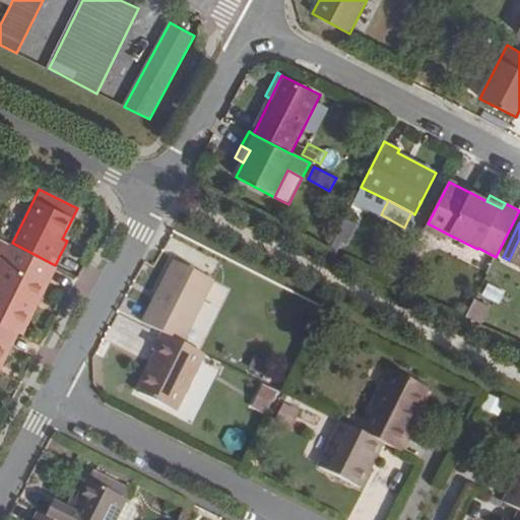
[(55,265),(12,243),(0,237),(0,263),(2,265),(0,268),(0,322),(11,328),(17,331),(20,333),(33,308),(25,305),(40,279),(46,281),(55,265)]
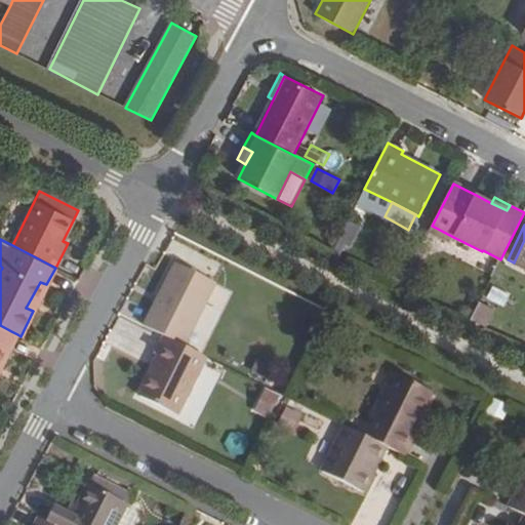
[(524,240),(514,263),(524,268),(524,240)]
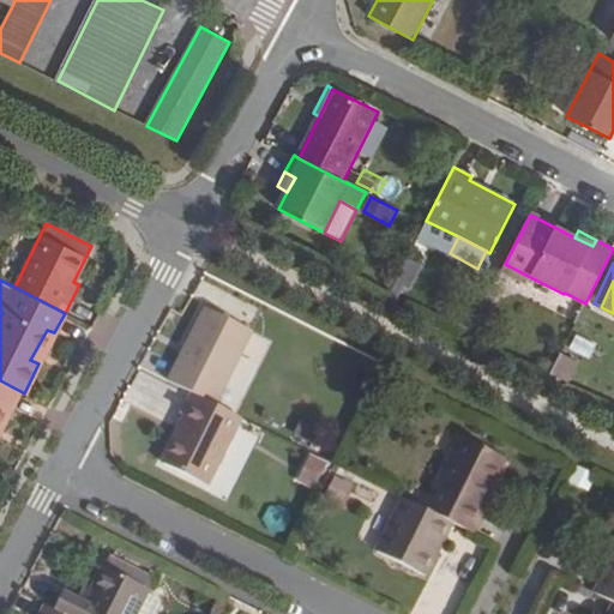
[(254,332),(206,308),(170,381),(193,393),(218,407),(254,332)]
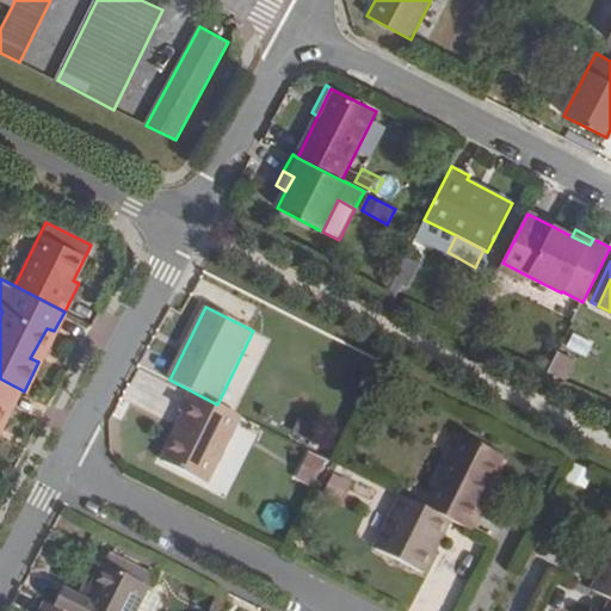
[(54,331),(47,328),(30,358),(38,362),(54,331)]
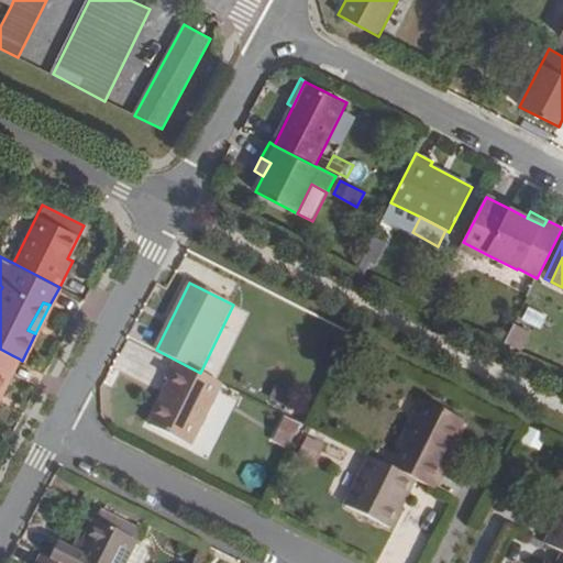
[(514,323),(500,350),(519,359),(531,332),(514,323)]
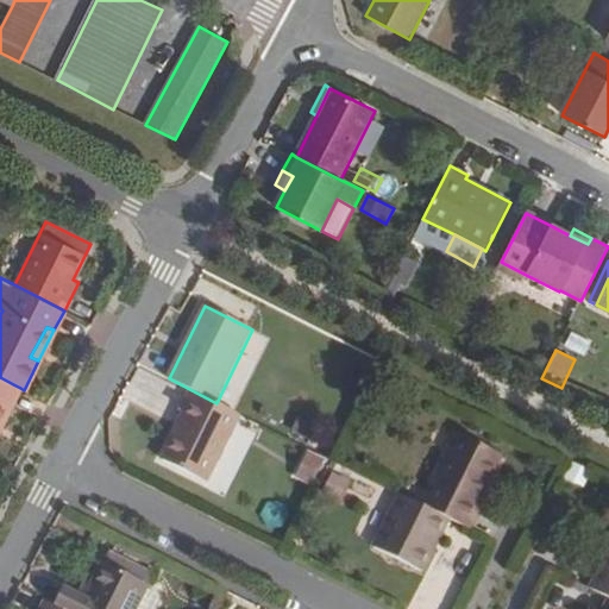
[(0,408),(13,384),(0,377),(0,408)]
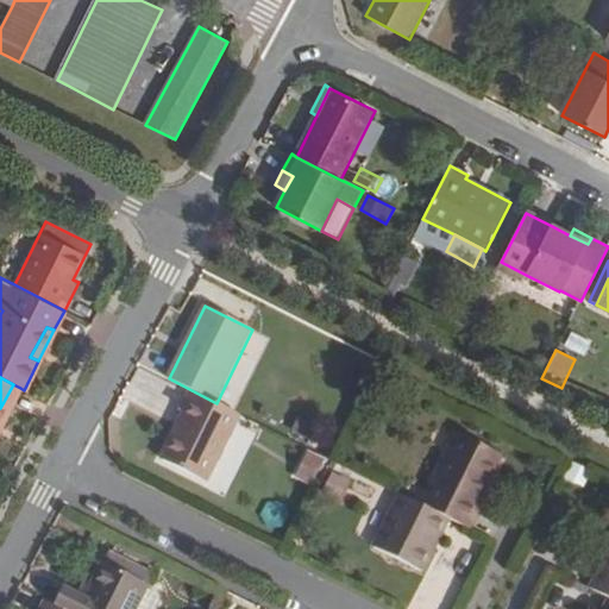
[(0,427),(20,388),(13,384),(0,408),(0,427)]
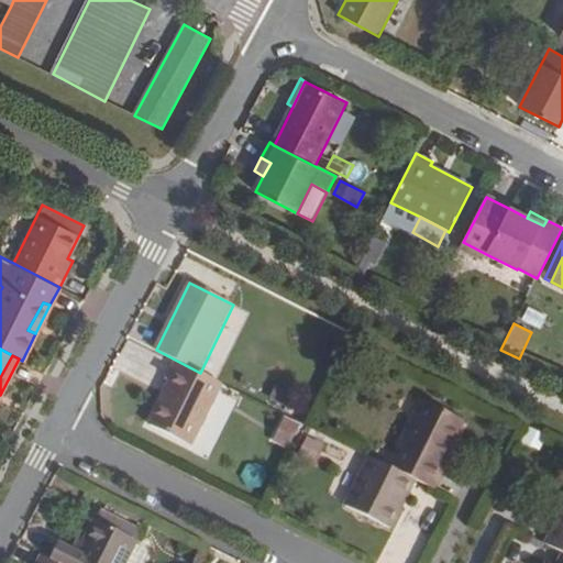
[(148,424),(192,445),(223,384),(200,373),(177,361),(167,381),(170,382),(148,424)]
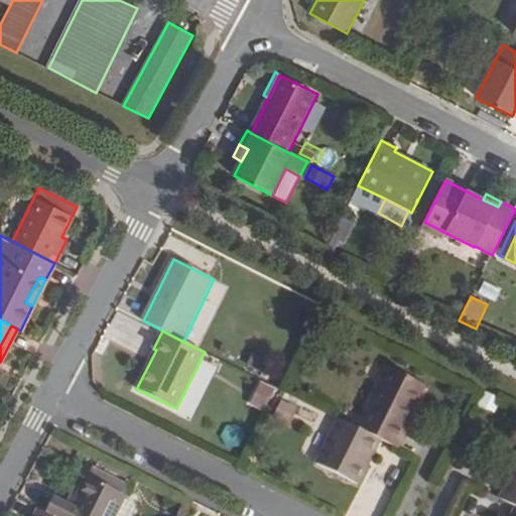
[(253,354),(246,367),(261,375),(268,362),(253,354)]
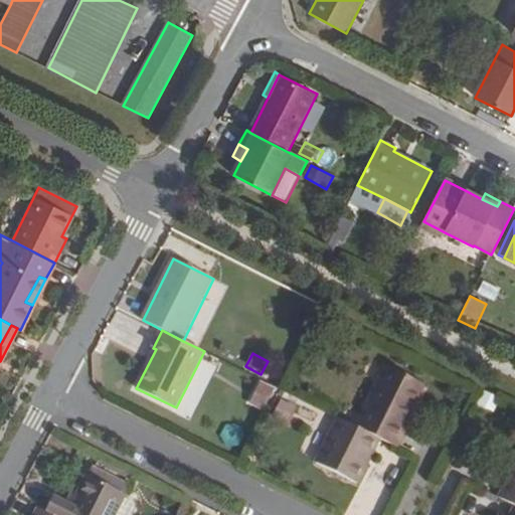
[(427,385),(387,365),(356,427),(381,440),(400,450),(407,435),(401,432),(411,414),(412,415),(427,385)]
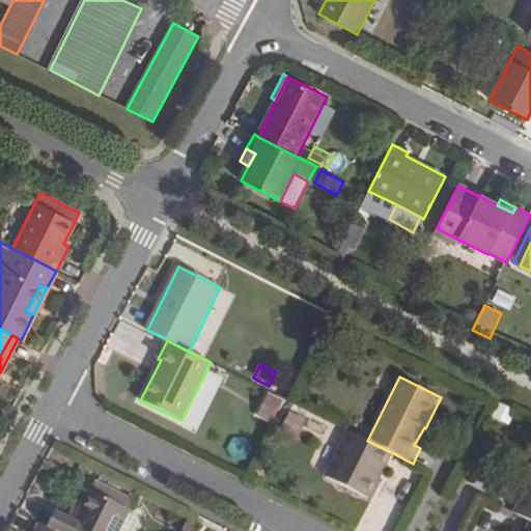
[(289,401),(270,391),(256,417),(276,427),(289,401)]
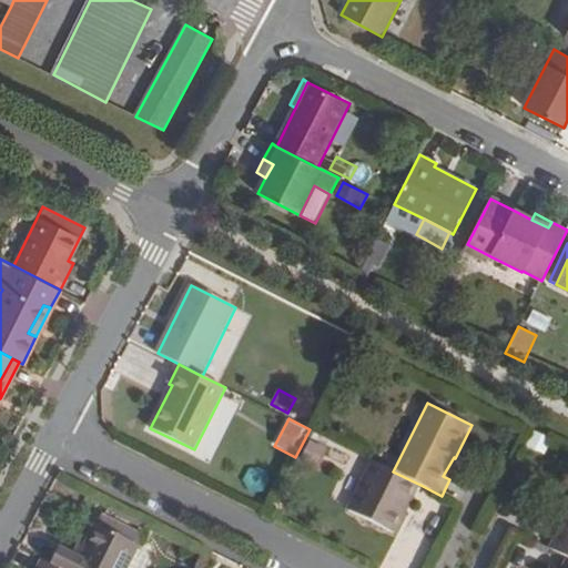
[(310,429),(295,457),(295,459),(316,470),(331,440),(310,429)]
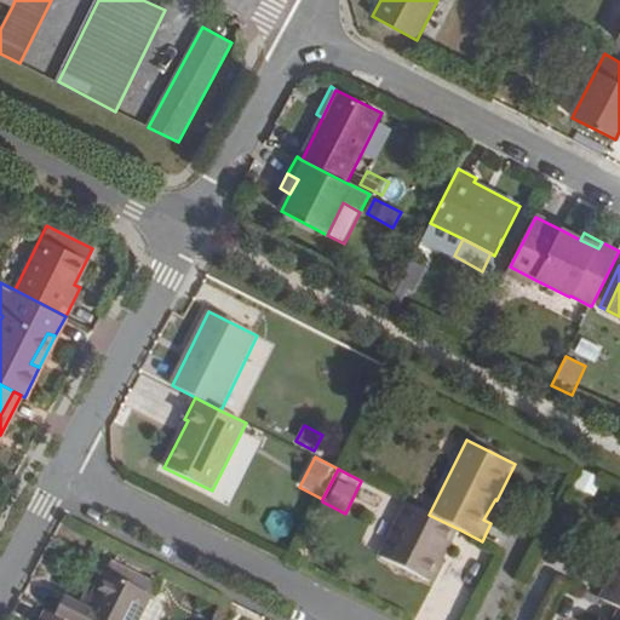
[(379,557),(431,583),(459,529),(429,515),(407,504),(379,557)]
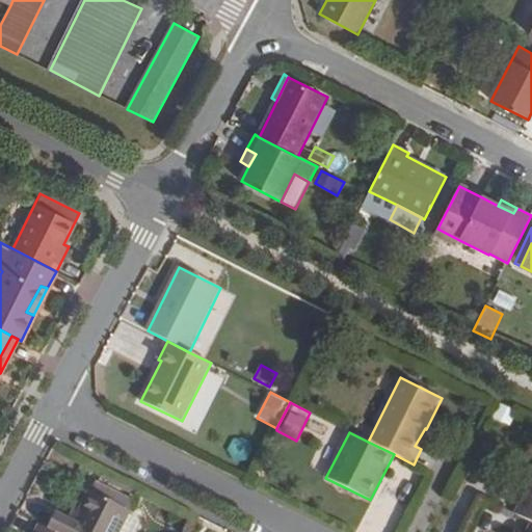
[(531,482),(515,515),(531,523),(531,482)]
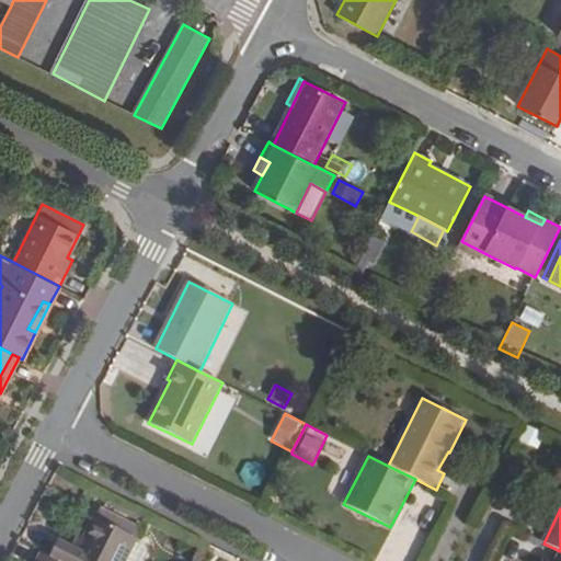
[(112,518),(101,513),(96,521),(107,526),(112,518)]
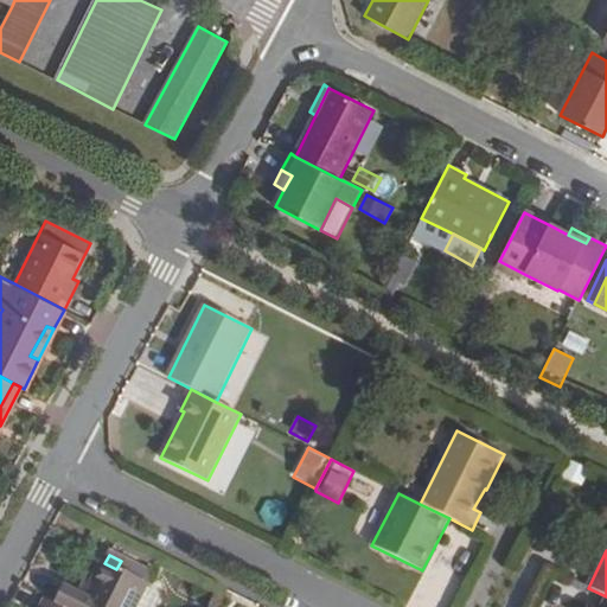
[(116,569),(147,585),(152,576),(121,561),(116,569)]
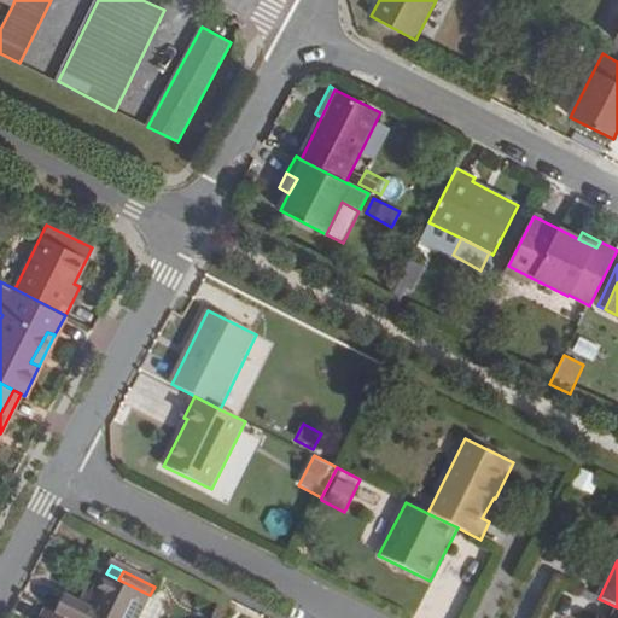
[(62,617),(158,617),(161,613),(159,606),(147,600),(150,595),(118,579),(106,573),(104,572),(87,608),(65,598),(57,616),(62,617)]
